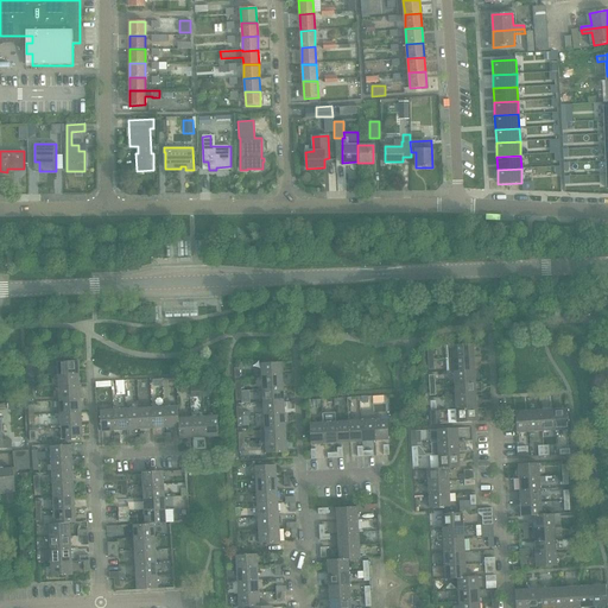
[(445,347),(445,360),(473,358),(473,344),(445,347)]
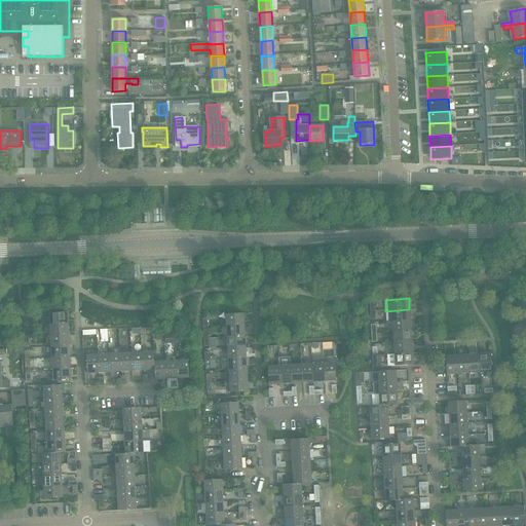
[(386,323),(392,322),(410,321),(409,309),(385,311),(386,323)]
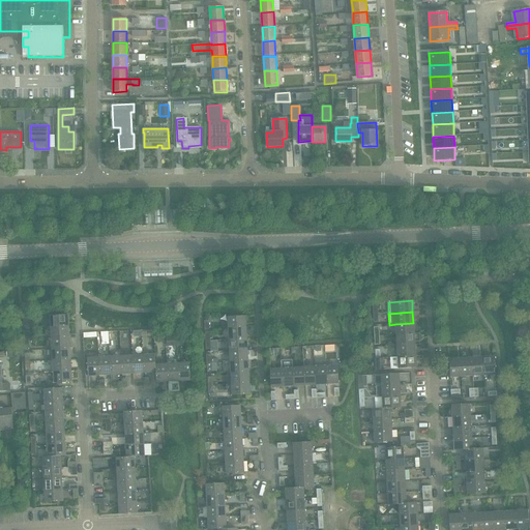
[(50,316),(51,327),(68,326),(68,315),(50,316)]
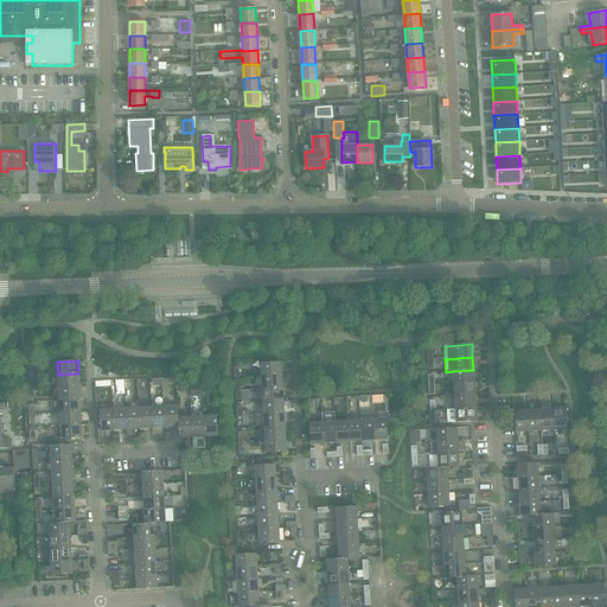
[(260,363),(261,376),(281,375),(281,362),(260,363)]
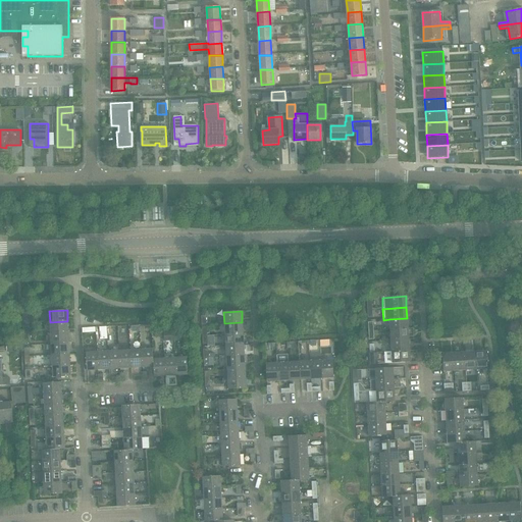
[(389,319),(390,330),(408,329),(407,318),(389,319)]
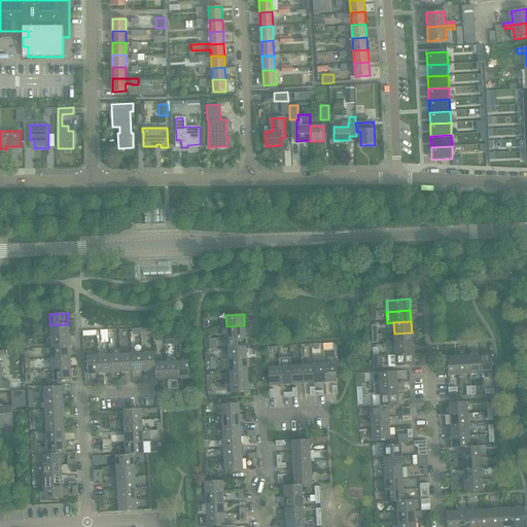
[(50,325),(50,337),(69,336),(68,324),(50,325)]
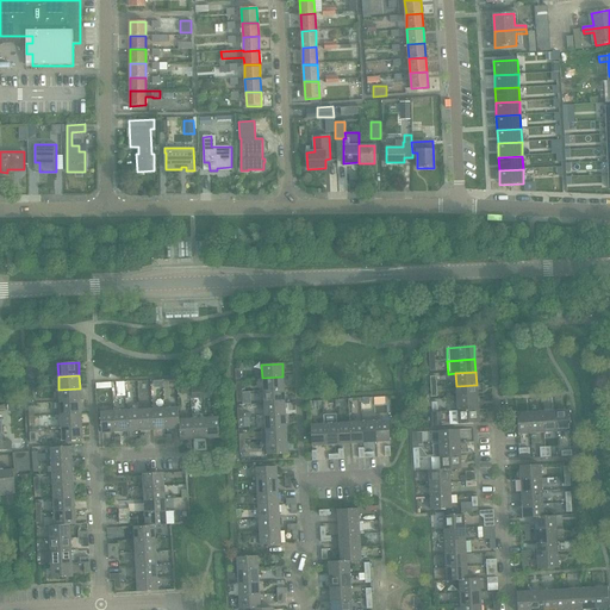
[(262,378),(263,391),(284,390),(282,377),(262,378)]
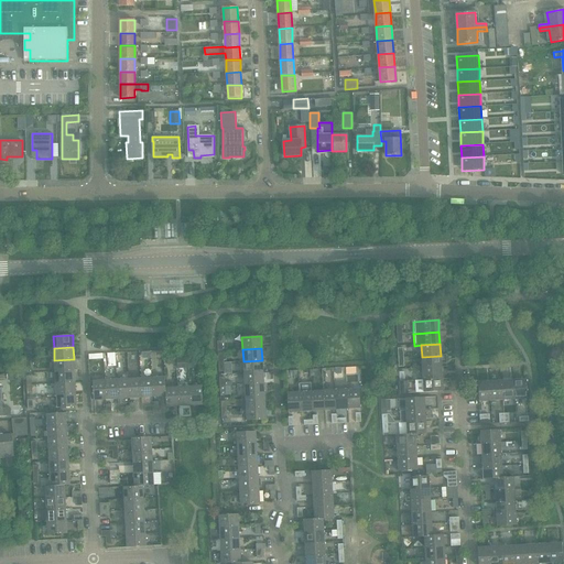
[(441,368),(441,356),(422,357),(422,369),(441,368)]
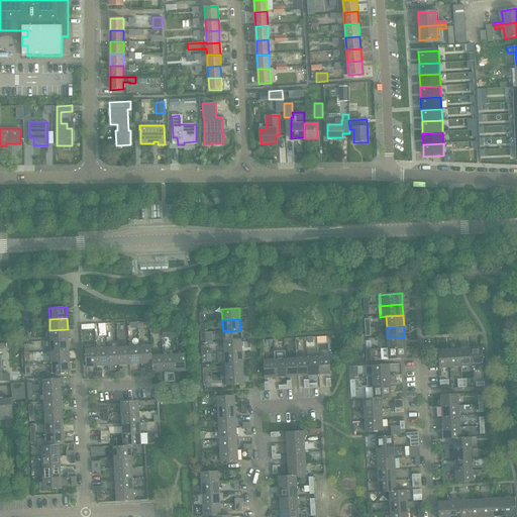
[(184,336),(184,332),(184,327),(173,328),(173,337),(184,336)]
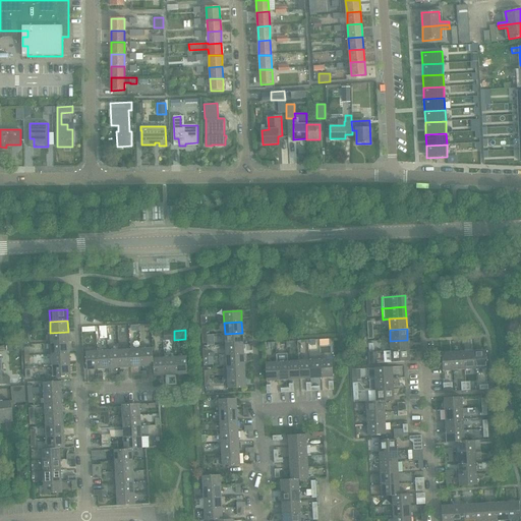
[(174,331),(163,332),(164,336),(164,341),(174,340),(174,331)]
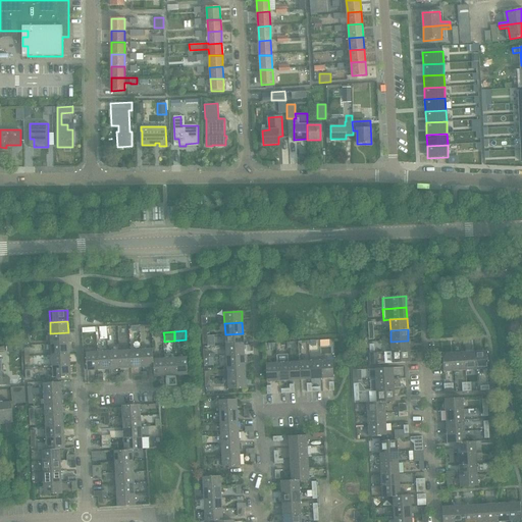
[(50,333),(51,344),(69,343),(68,332),(50,333)]
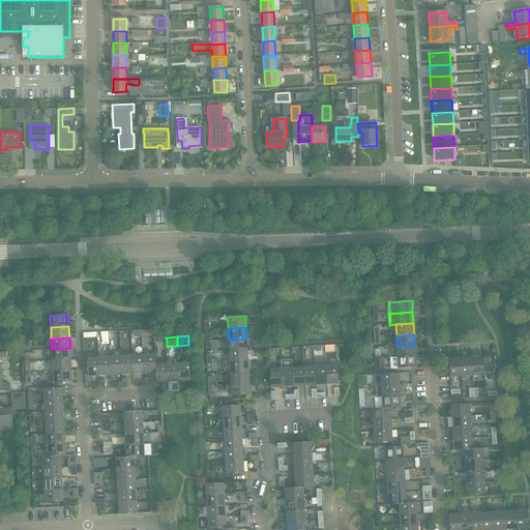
[(229,340),(229,350),(247,349),(246,339),(229,340)]
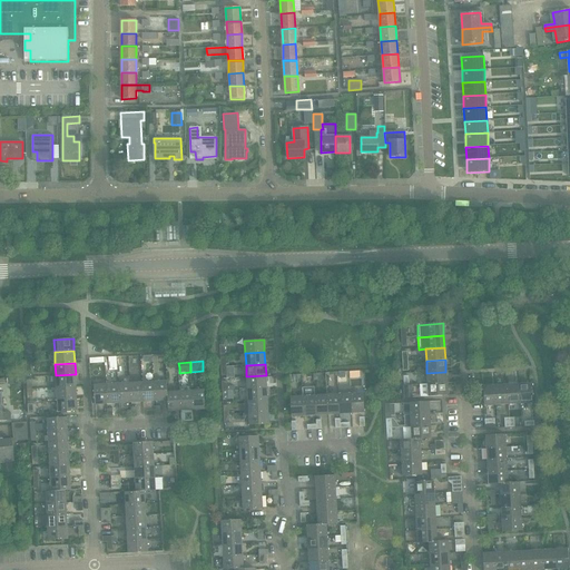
[(446,383),(445,372),(426,373),(428,384),(446,383)]
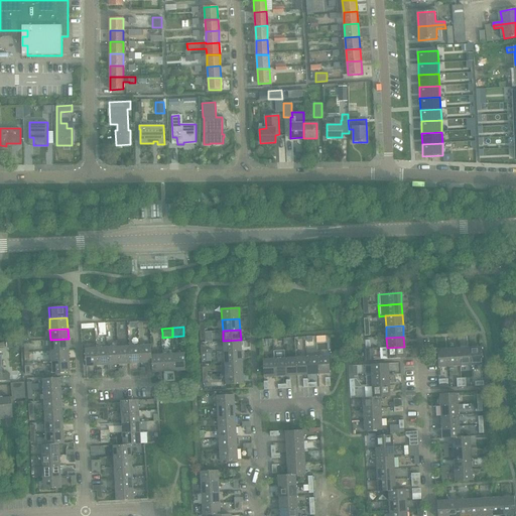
[(50,340),(50,351),(69,350),(69,339),(50,340)]
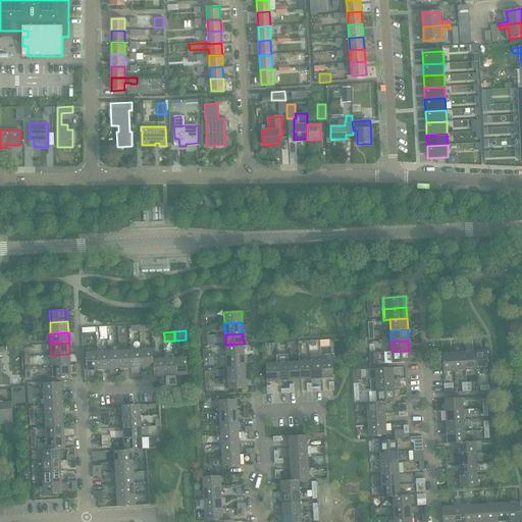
[(225,345),(226,356),(244,355),(244,344),(225,345)]
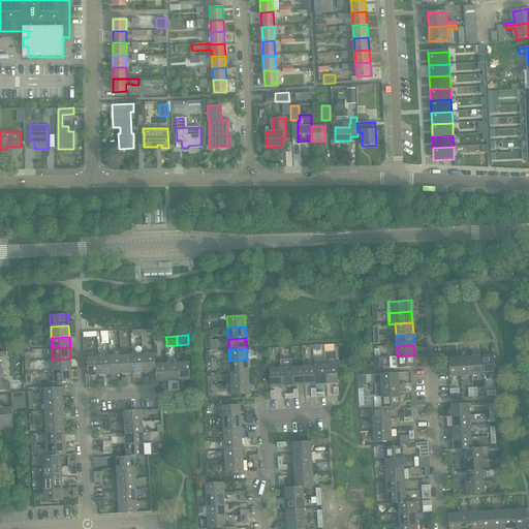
[(143,353),(132,354),(133,372),(144,372),(143,353)]
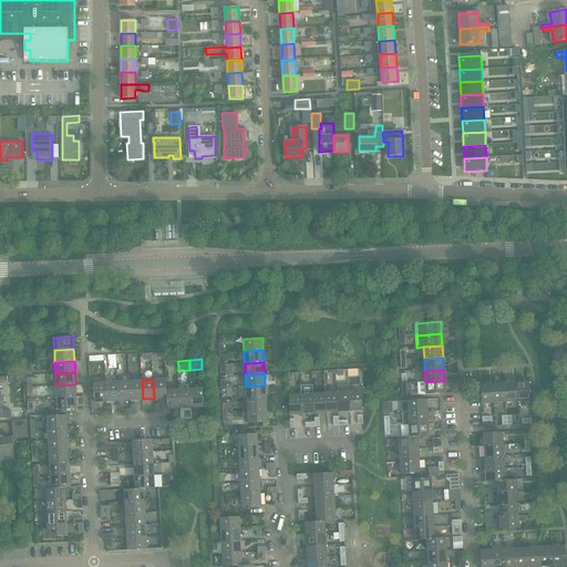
[(165,379),(153,379),(154,399),(166,398),(166,390),(165,379)]
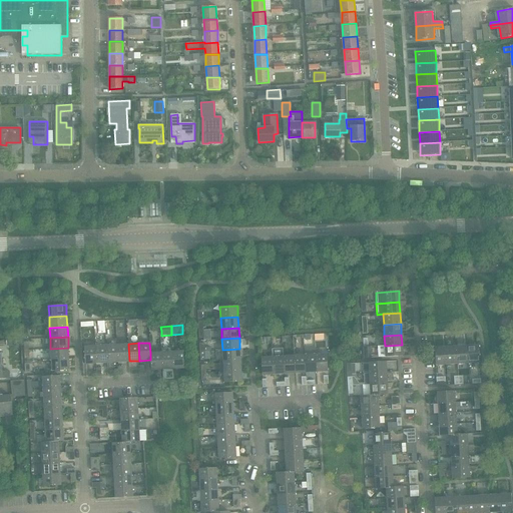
[(117,344),(106,345),(107,362),(118,362),(117,344)]
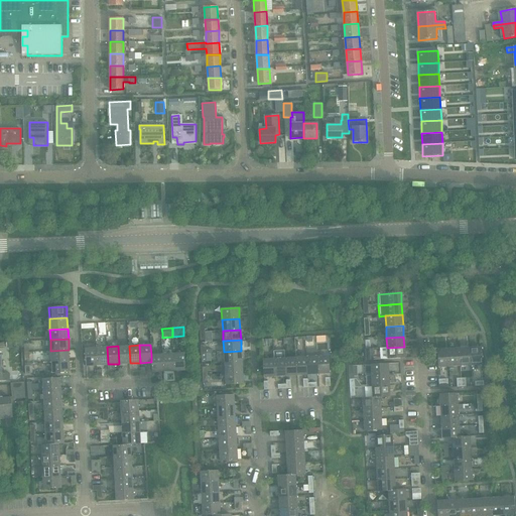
[(129,346),(118,346),(119,364),(130,363),(129,346)]
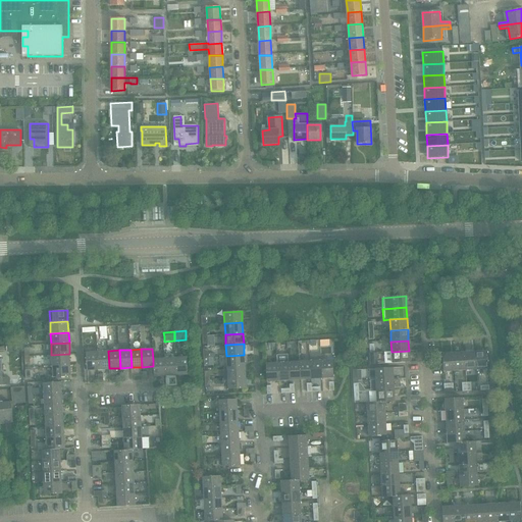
[(108,351),(97,352),(98,369),(109,368),(108,351)]
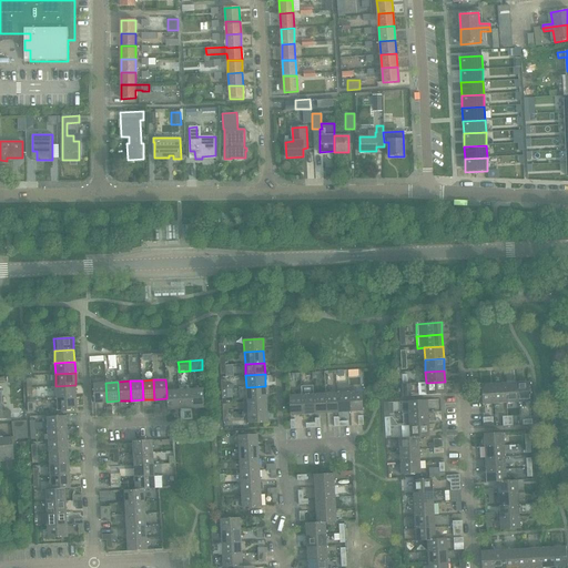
[(446,394),(445,382),(426,383),(427,395),(446,394)]
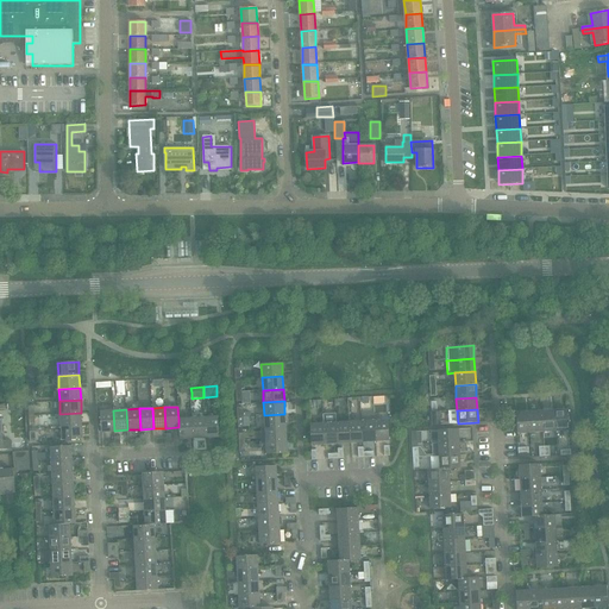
[(567,409),(554,410),(556,431),(569,431),(567,409)]
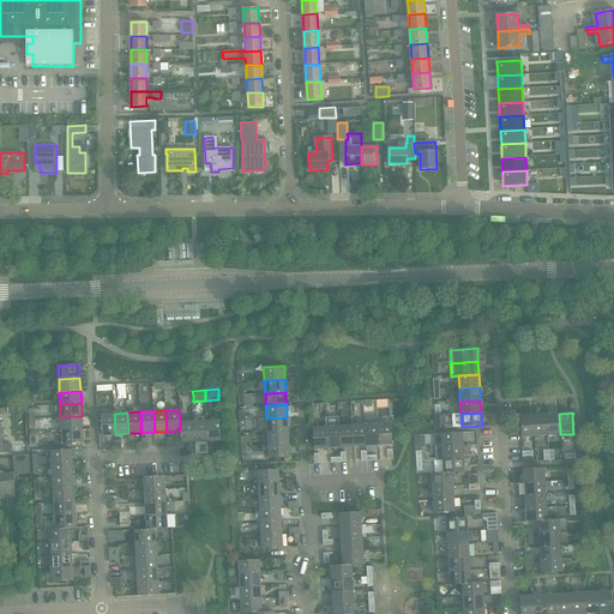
[(102,435),(115,434),(114,414),(101,414),(102,435)]
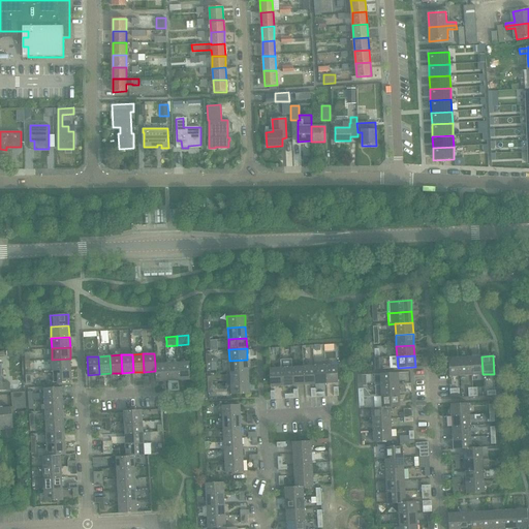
[(481,356),(471,358),(472,375),(483,374),(481,356)]
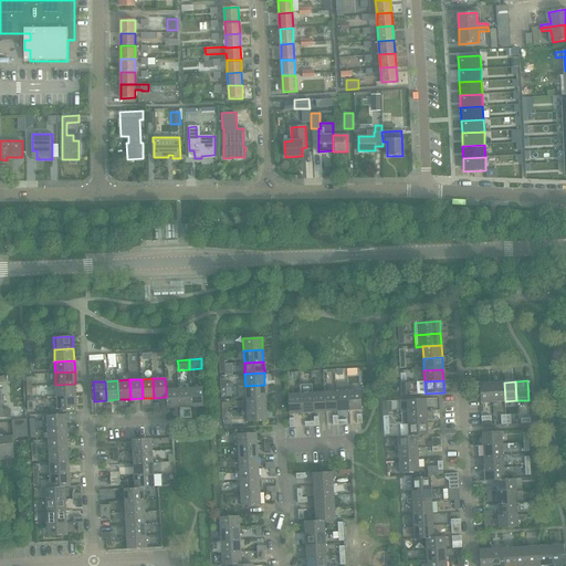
[(479,384),(480,390),(480,402),(493,402),(492,383),(479,384)]
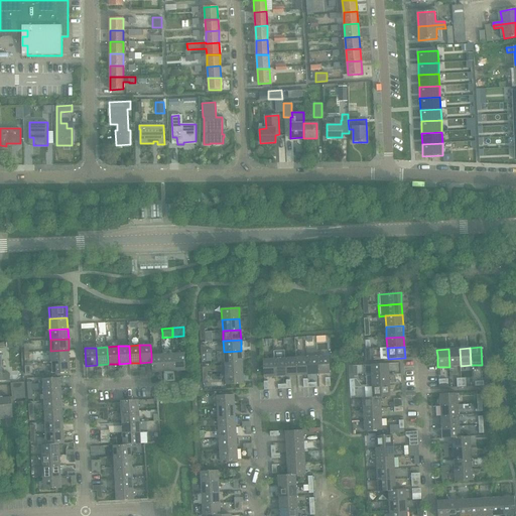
[(460,349),(448,349),(449,367),(461,366),(460,349)]
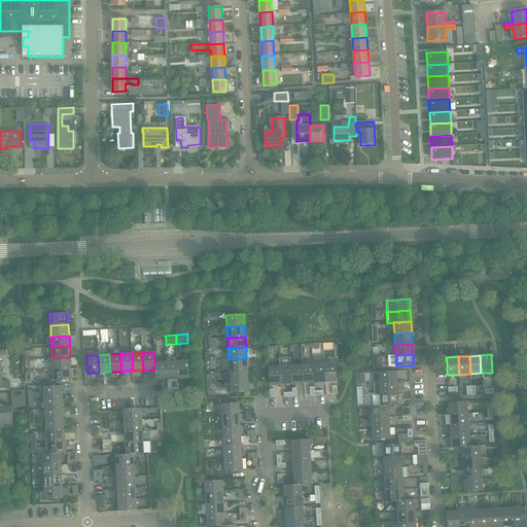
[(51,358),(53,370),(71,369),(70,357),(51,358)]
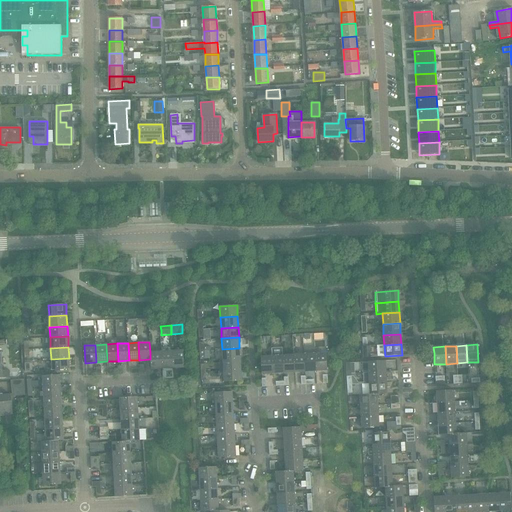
[(222,349),(223,360),(240,359),(239,348),(222,349)]
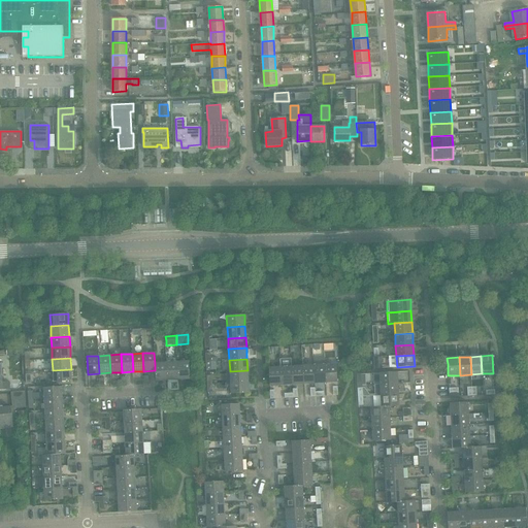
[(1,361),(0,360),(0,389),(10,389),(9,382),(2,382),(1,375),(1,361)]
